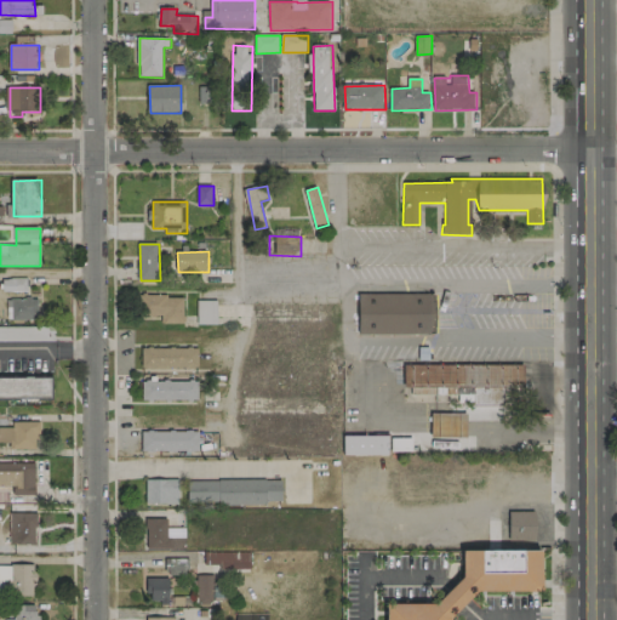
[(5,279),(5,293),(29,291),(29,278),(5,279)]
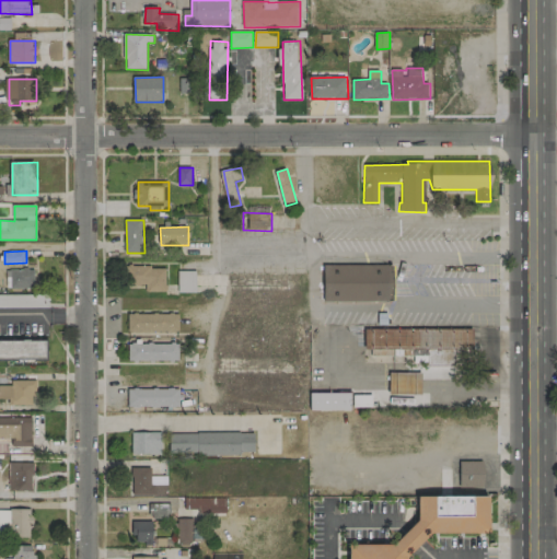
[(393,265),(393,301),(324,302),(324,265),(393,265)]
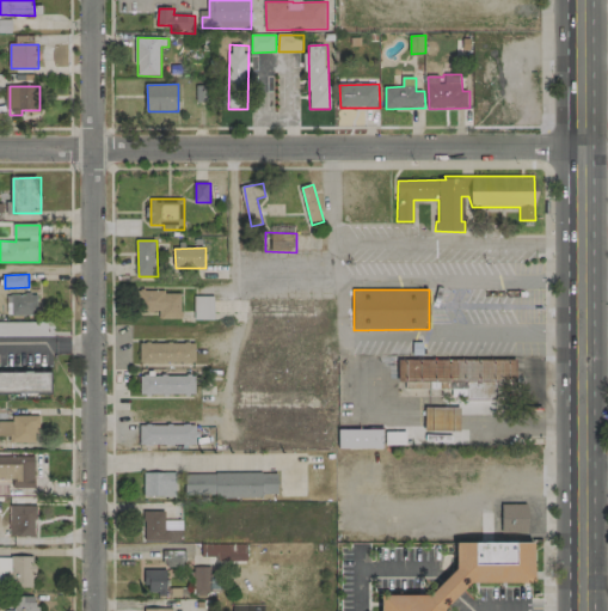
[(160,319),(183,319),(184,293),(141,292),(141,312),(161,312),(160,319)]
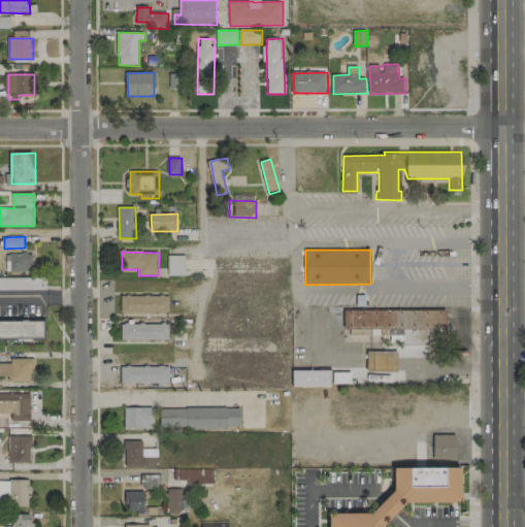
[(11,255),(11,273),(35,272),(34,255),(11,255)]
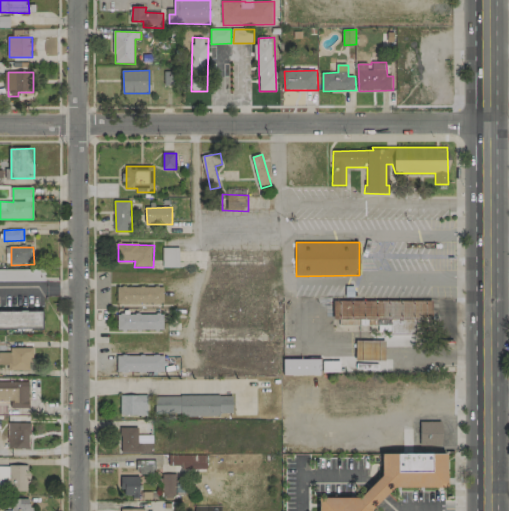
[(181,267),(180,248),(164,248),(164,268),(181,267)]
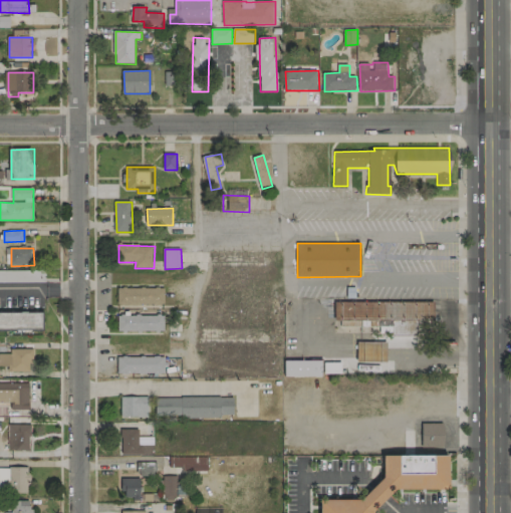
[(0,281),(46,283),(47,277),(33,276),(34,272),(0,270),(0,281)]
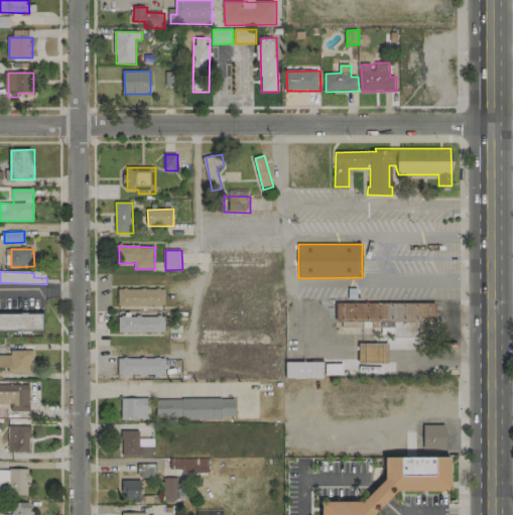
[(166,306),(166,289),(120,289),(119,305),(166,306)]
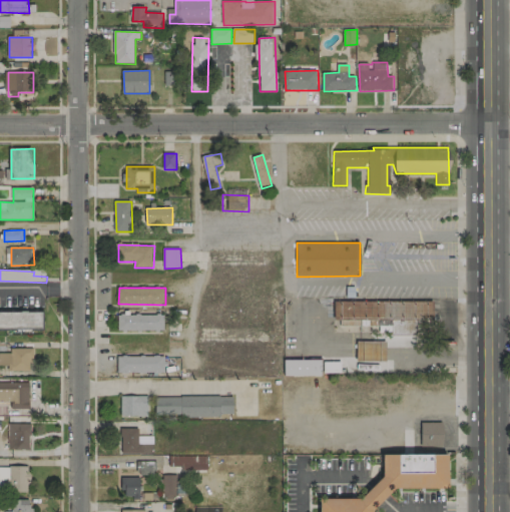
[(434,302),(435,320),(418,320),(417,334),(394,334),(394,325),(344,327),(343,320),(336,320),(336,302),(434,302)]
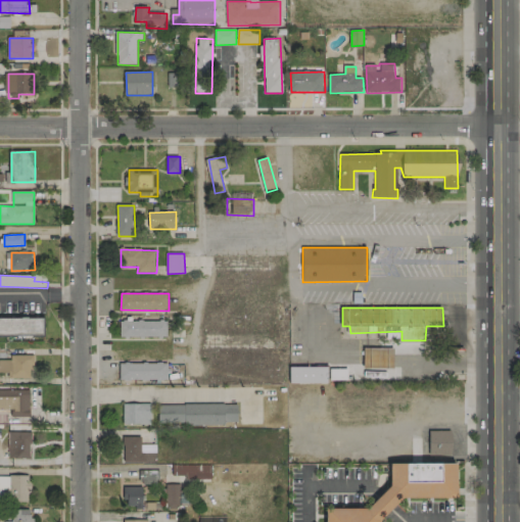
[(0,336),(44,335),(44,318),(0,318),(0,336)]
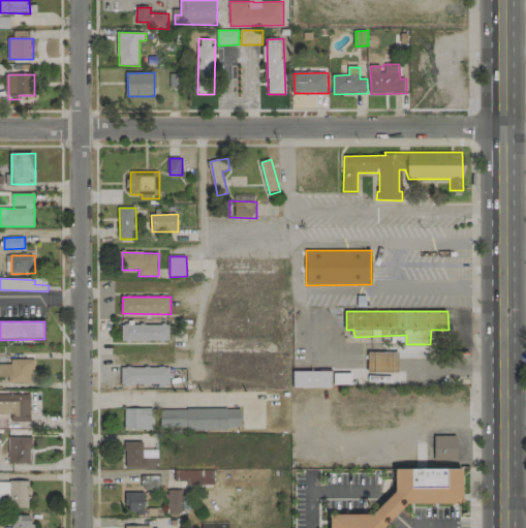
[(123,340),(171,341),(171,325),(123,324),(123,340)]
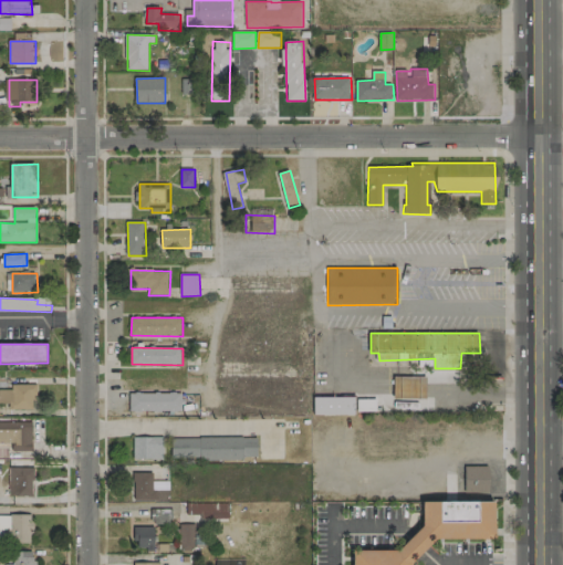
[(428,376),(428,398),(395,399),(396,377),(428,376)]
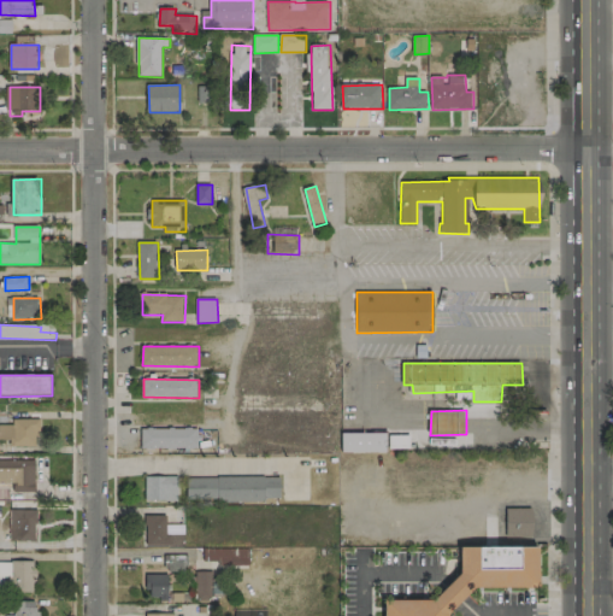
[(0,452),(0,453),(0,440),(11,440),(11,447),(41,446),(40,420),(13,420),(13,432),(0,430),(0,452)]
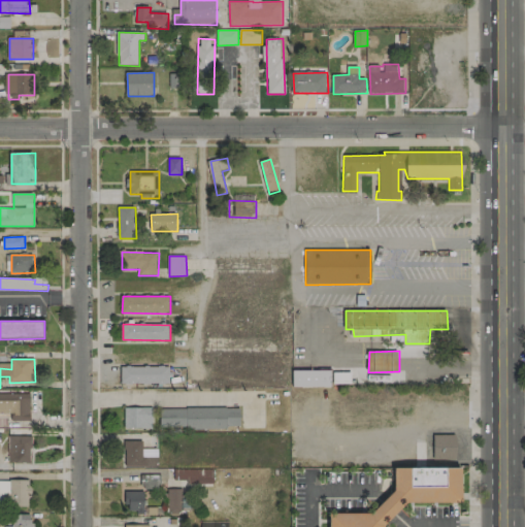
[(123,385),(170,384),(170,366),(123,367),(123,385)]
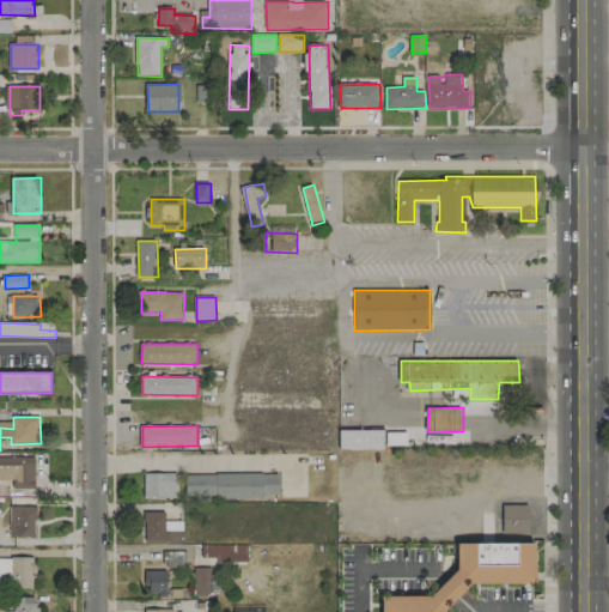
[(408,447),(409,432),(387,432),(387,430),(342,431),(341,449),(384,449),(384,447),(408,447)]
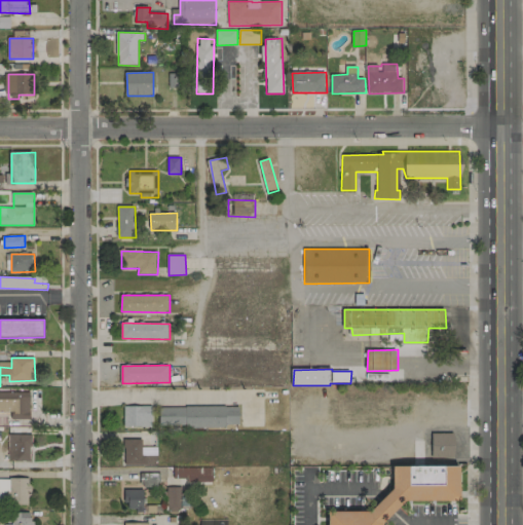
[(32,392),(0,391),(0,426),(10,427),(10,419),(31,420),(32,392)]
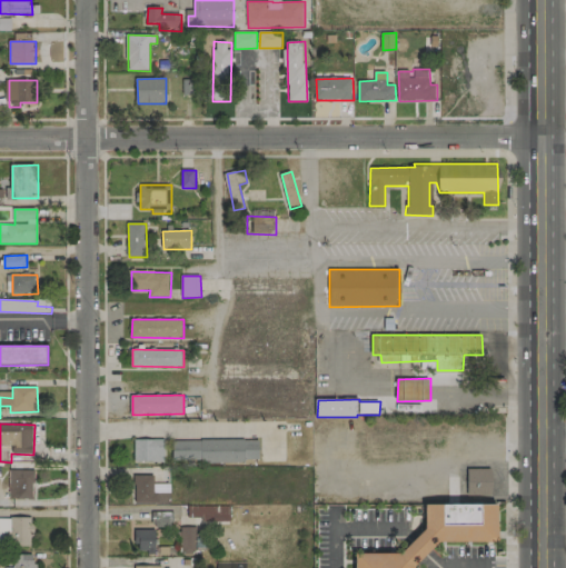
[(166,462),(166,440),(136,440),(136,461),(166,462)]
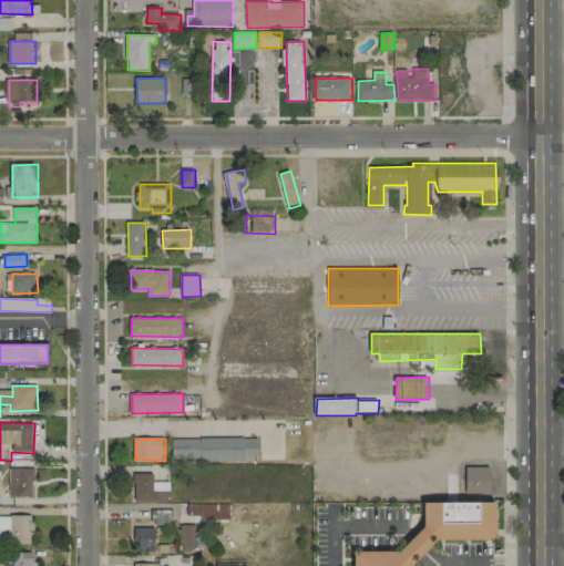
[(259,439),(173,440),(174,461),(259,460),(259,439)]
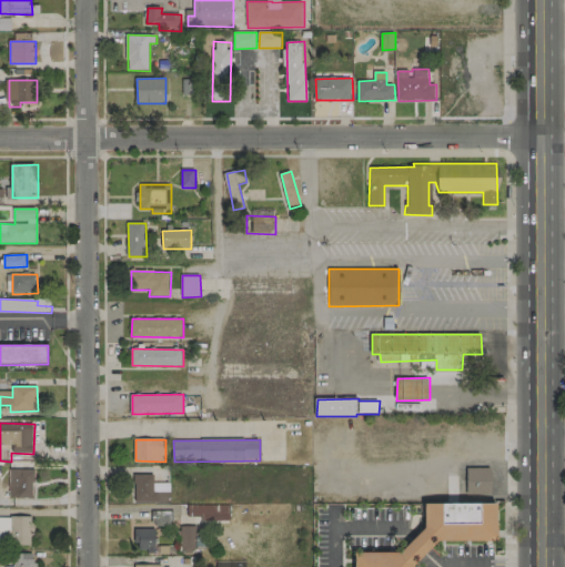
[(493,495),(493,468),(468,468),(468,495),(493,495)]
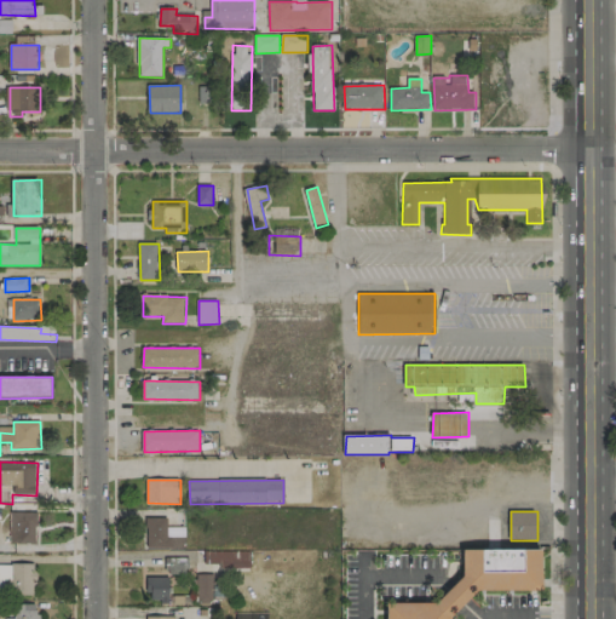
[(39,544),(39,514),(13,513),(12,544),(39,544)]
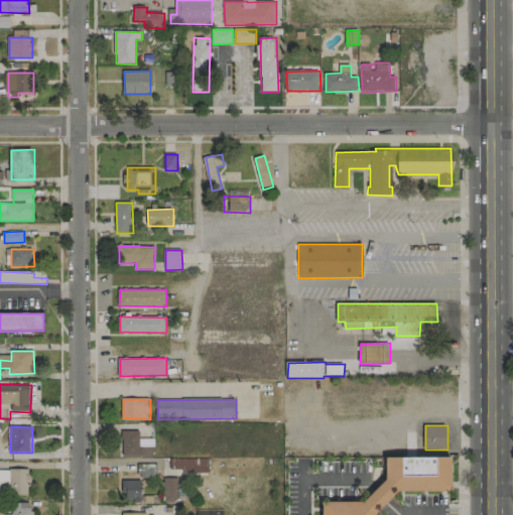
[(140,431),(120,431),(121,458),(156,457),(155,438),(141,438),(140,431)]
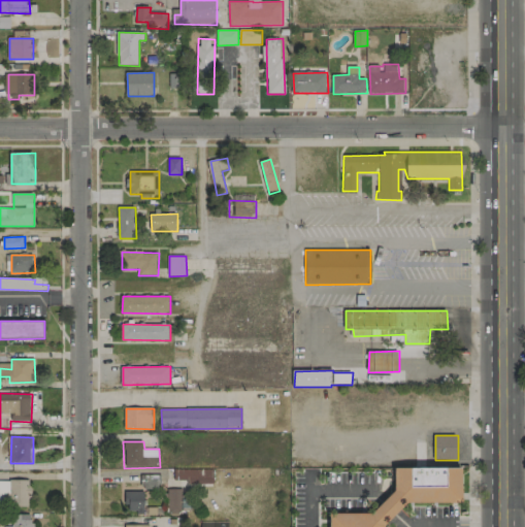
[(385,526),(407,503),(460,503),(462,468),(395,468),(395,490),(371,513),(330,515),(330,526),(385,526)]
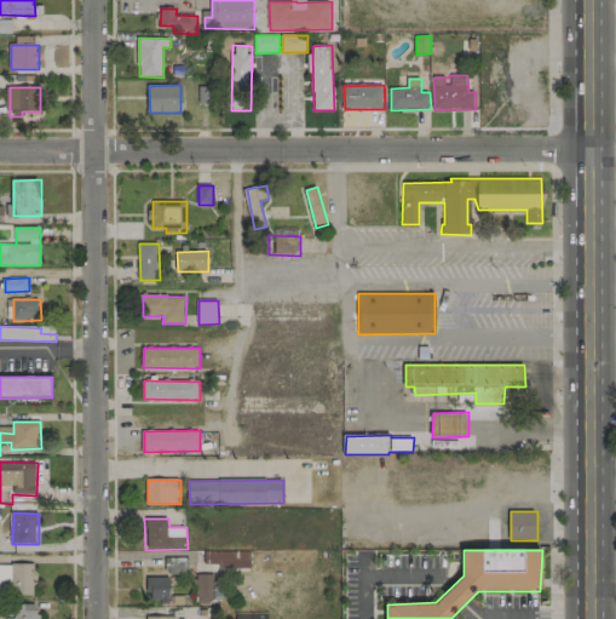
[(252,567),(252,551),(212,551),(212,567),(252,567)]
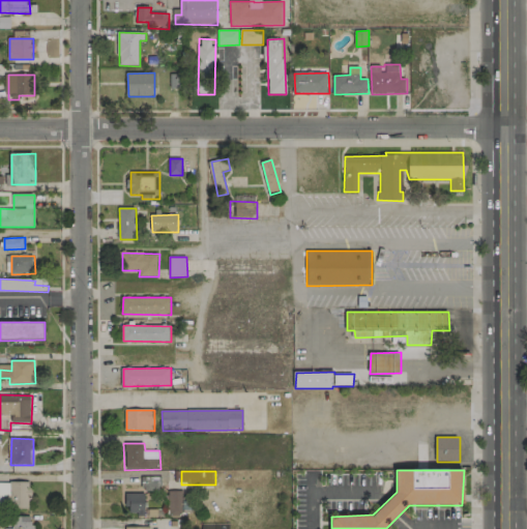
[(32,482),(0,482),(0,507),(33,507),(32,482)]
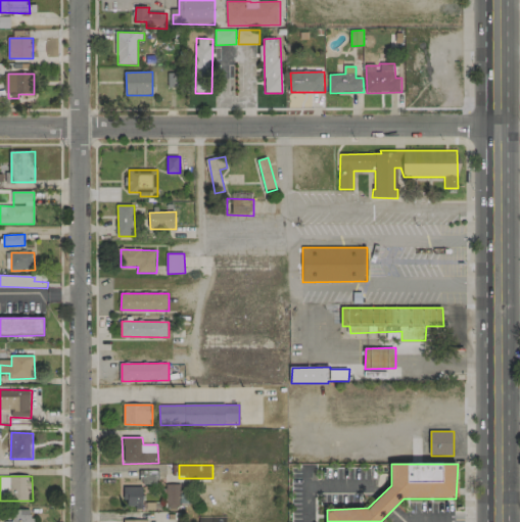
[(182,485),(169,484),(168,507),(190,508),(191,491),(182,491),(182,485)]
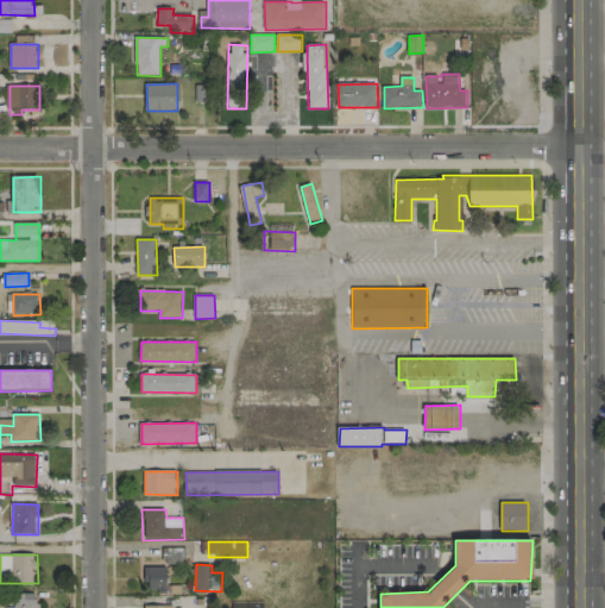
[(168,568),(147,568),(146,589),(168,589),(168,568)]
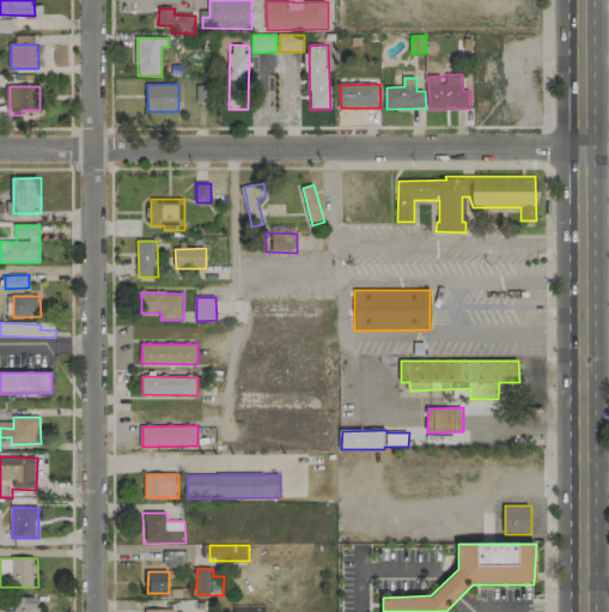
[(42,611),(43,607),(37,607),(37,598),(17,598),(17,611),(42,611)]
